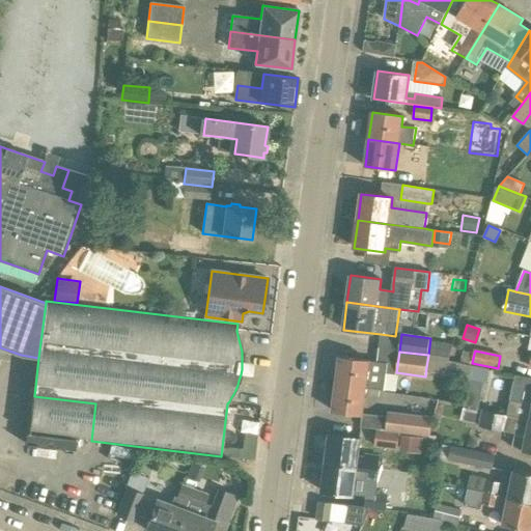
[(472,365),(472,363),(474,354),(464,352),(462,362),(472,365)]
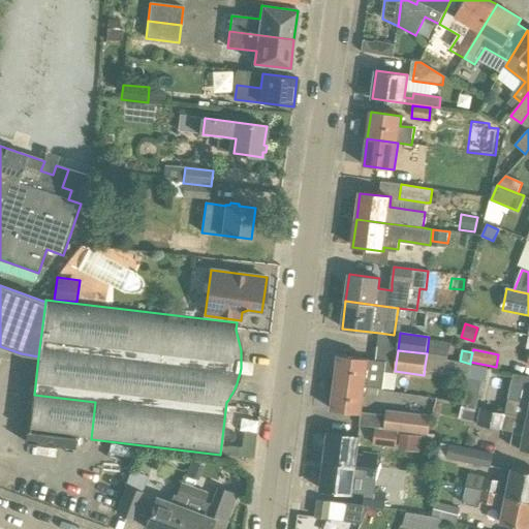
[(427,353),(425,366),(445,369),(447,356),(427,353)]
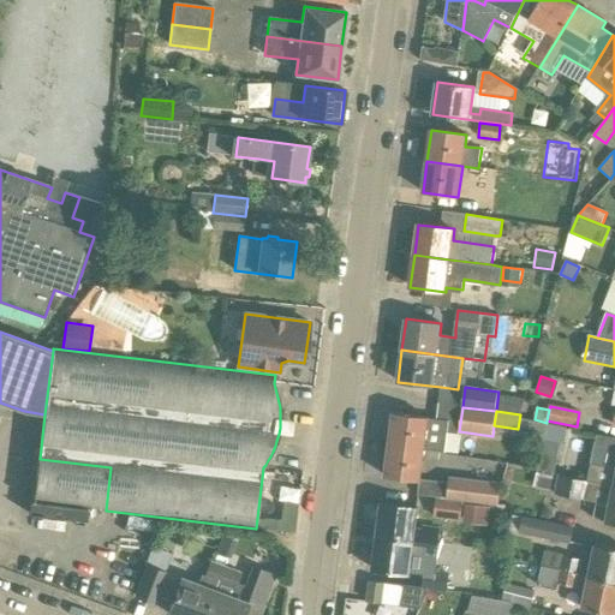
[(446,452),(451,422),(436,419),(393,413),(389,445),(424,449),(440,452),(446,452)]
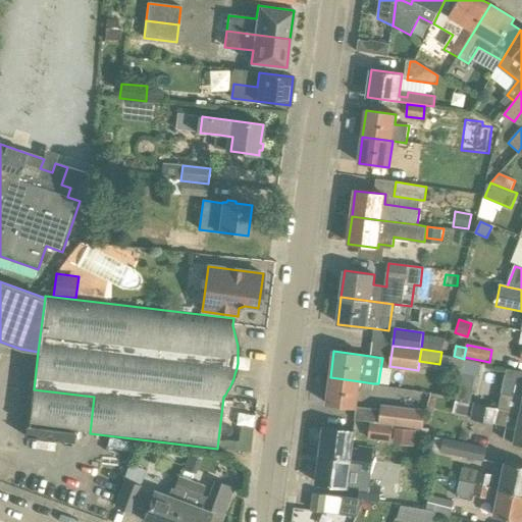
[(491,366),(468,361),(464,377),(488,382),(491,366)]
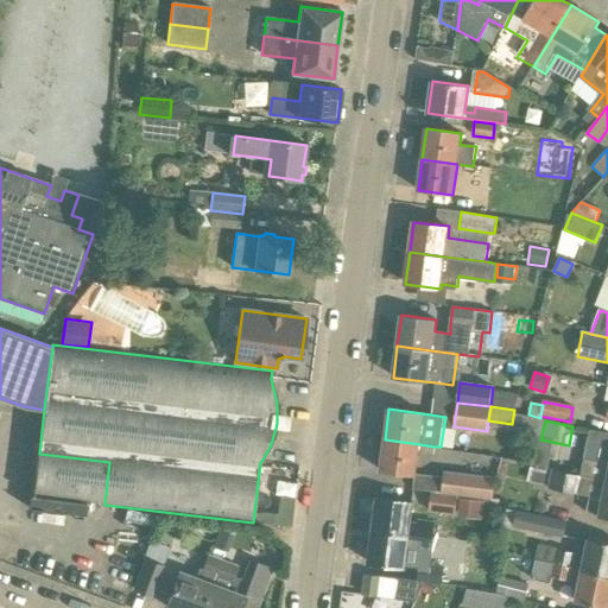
[(435,447),(419,444),(385,439),(381,470),(416,475),(418,453),(435,454),(435,447)]
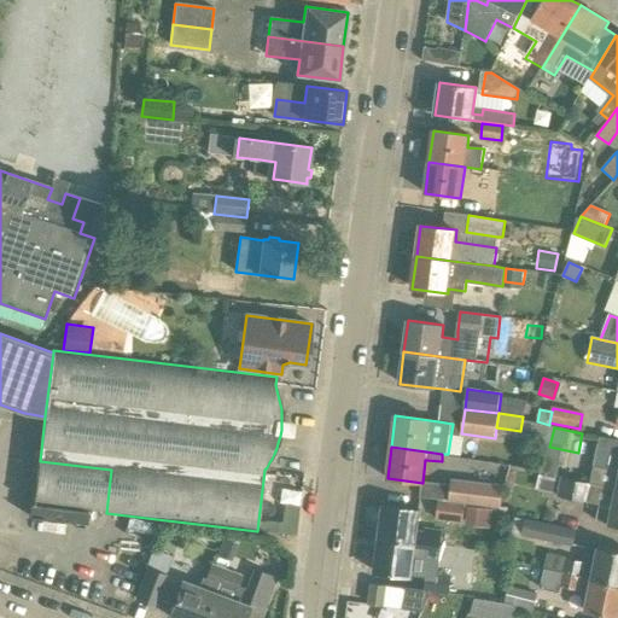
[(617,489),(617,454),(611,453),(607,470),(595,467),(592,484),(617,489)]
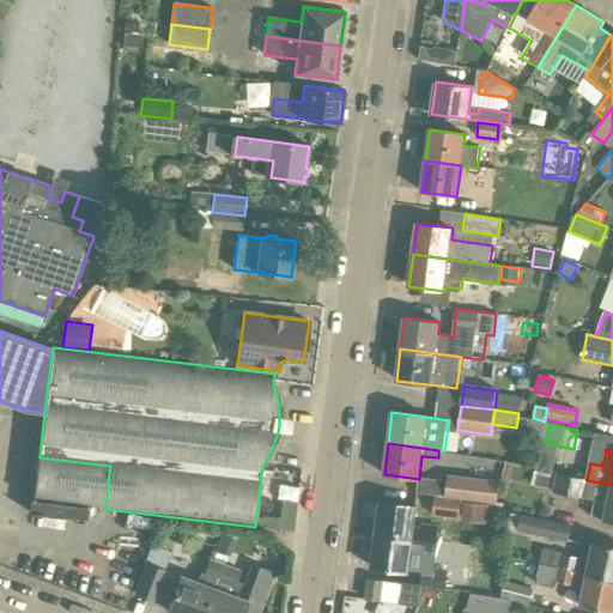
[(110,466),(40,457),(35,499),(105,509),(110,466)]
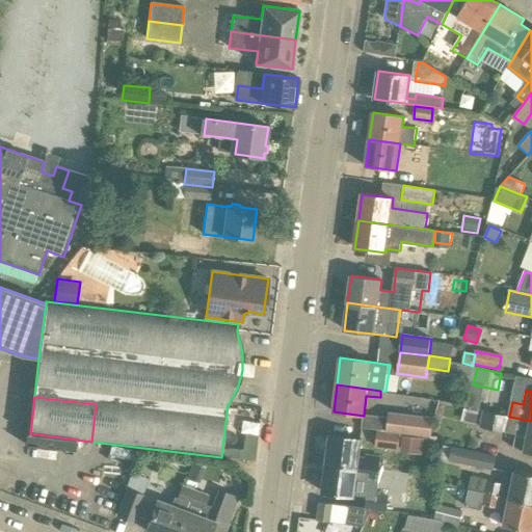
[(531,421),(509,417),(485,411),(481,428),(505,433),(505,432),(516,434),(513,449),(525,451),(525,452),(531,453),(531,421)]
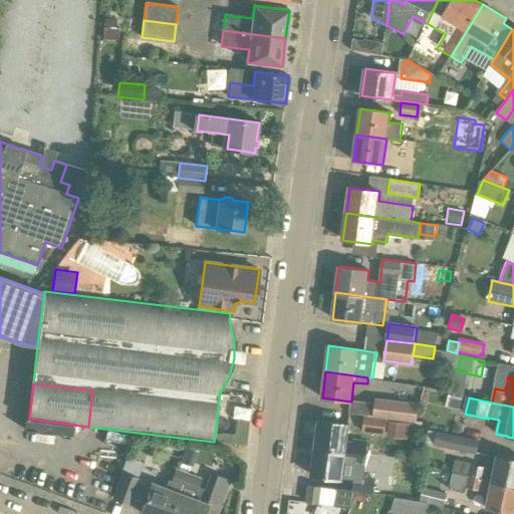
[(374,399),(374,405),(372,417),(387,419),(416,422),(418,404),(374,399)]
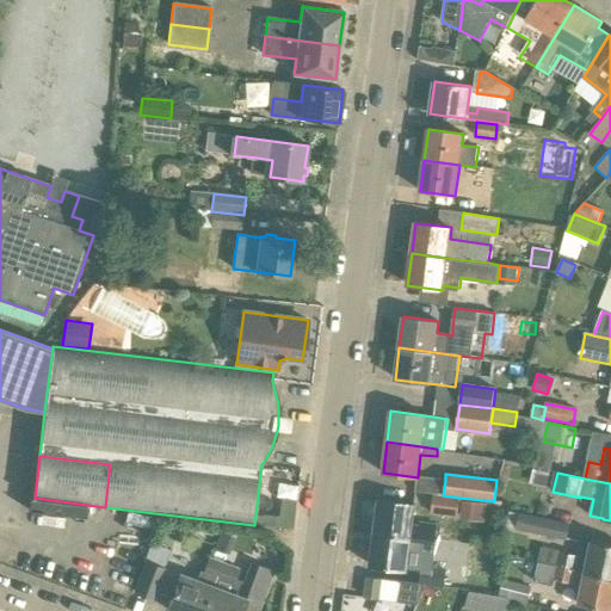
[(443,495),(433,494),(431,513),(457,517),(460,498),(443,495)]
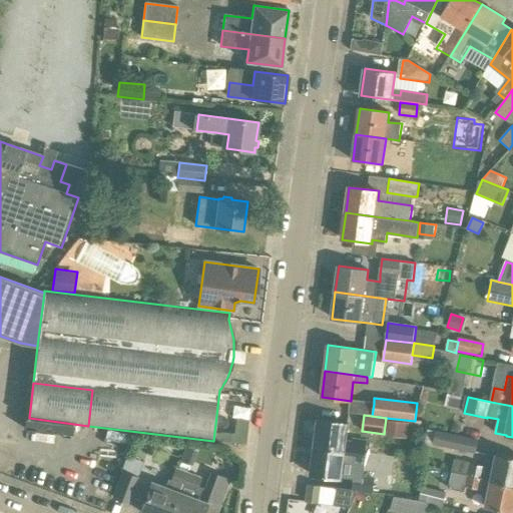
[(315,447),(367,454),(367,452),(366,451),(367,442),(352,440),(352,443),(346,442),(348,423),(319,420),(315,447)]
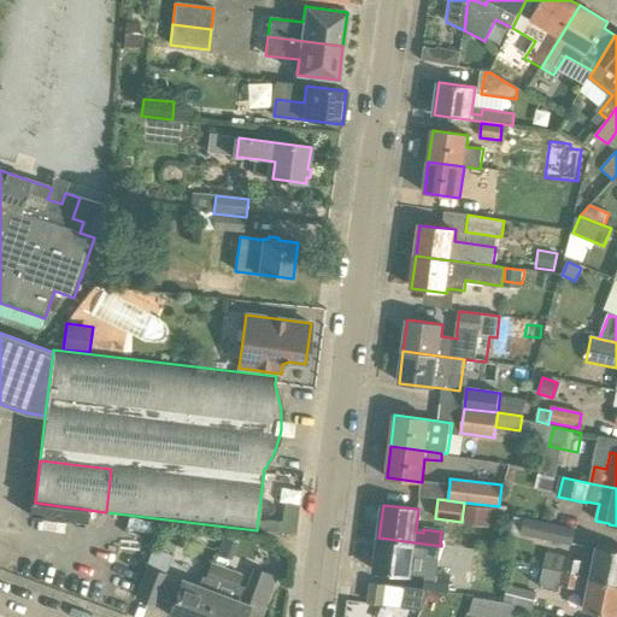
[(492,509),(466,505),(464,524),(489,528),(492,509)]
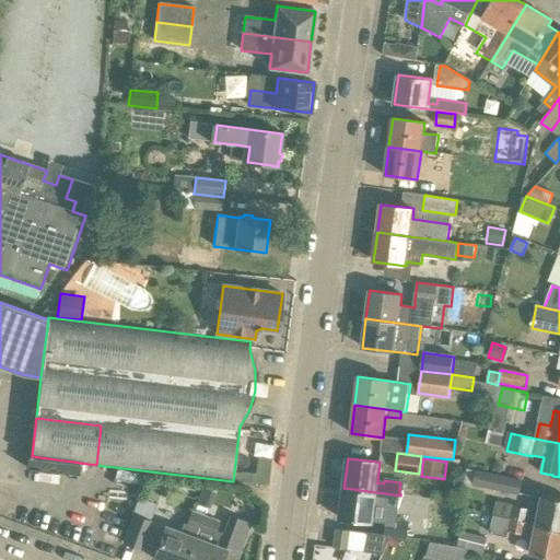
[(510,479),(476,471),(473,487),(506,494),(510,479)]
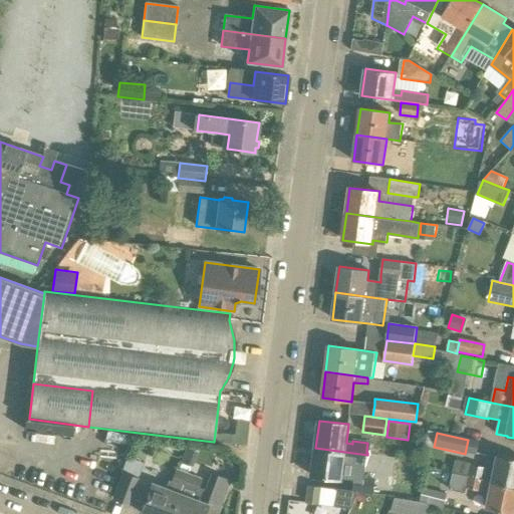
[(312,476),(342,479),(353,480),(353,491),(357,491),(373,492),(374,480),(362,478),(365,456),(367,456),(367,455),(315,448),(312,476)]
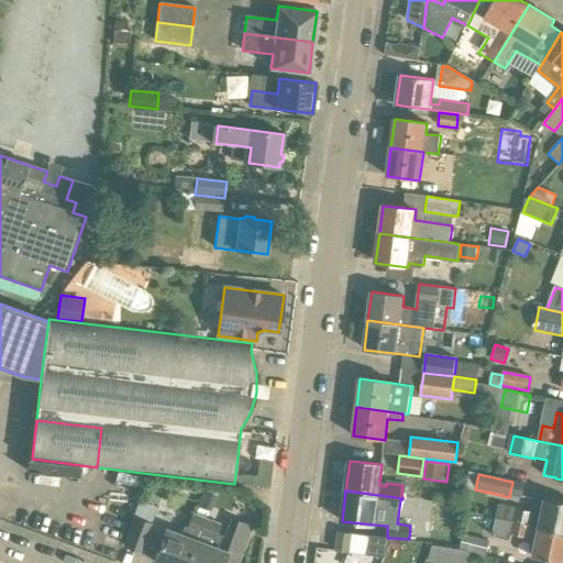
[(532,520),(533,512),(499,506),(496,519),(562,532),(562,501),(545,498),(540,522),(532,520)]
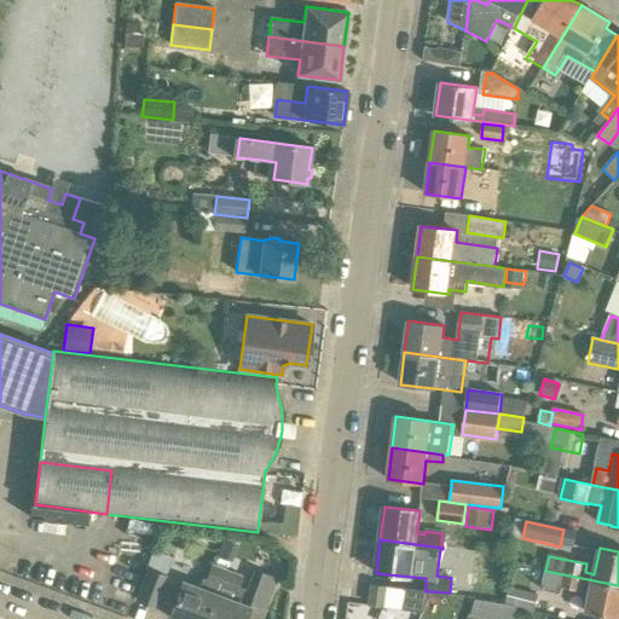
[(169,618),(173,618),(207,618),(226,570),(212,563),(201,590),(181,583),(169,618)]
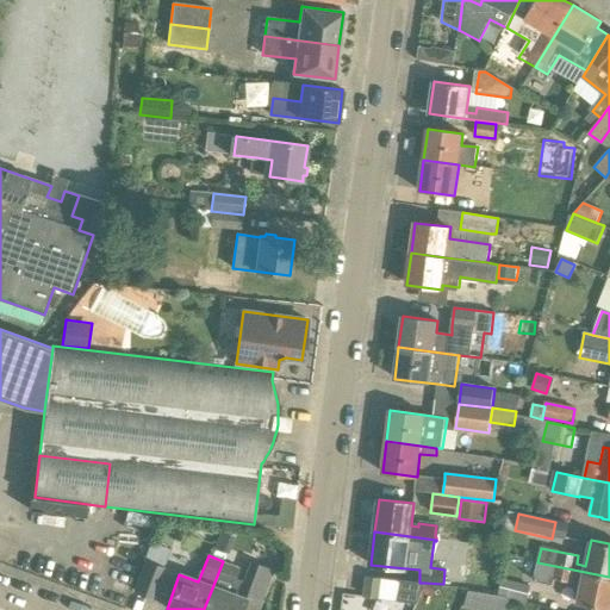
[(240,567),(223,561),(204,609),(257,609),(272,572),(250,564),(243,582),(235,578),(240,567)]
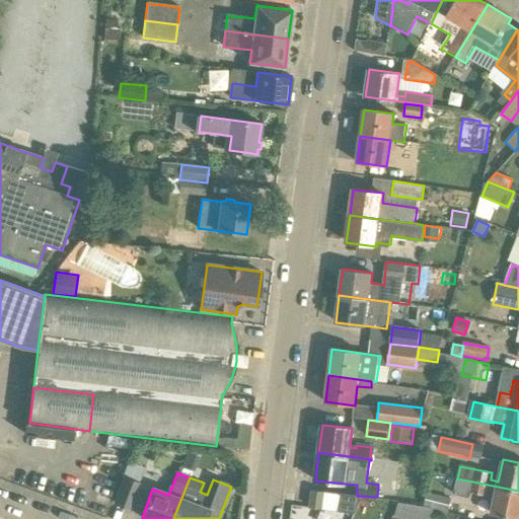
[(518,518),(518,491),(457,478),(454,496),(469,499),(470,494),(487,497),(488,490),(496,492),(492,514),(518,518)]
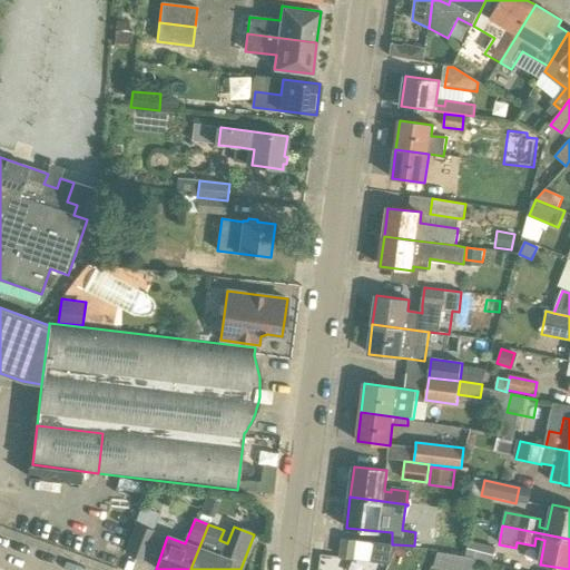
[(143,560),(151,533),(135,527),(126,553),(143,560)]
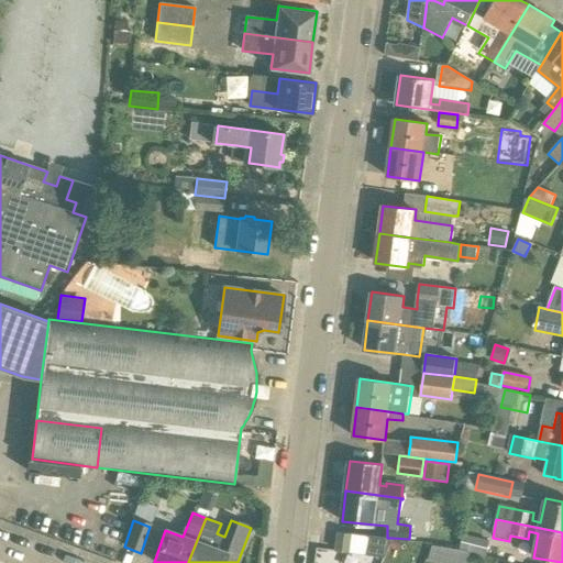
[(340,532),(338,551),(349,553),(352,533),(340,532)]
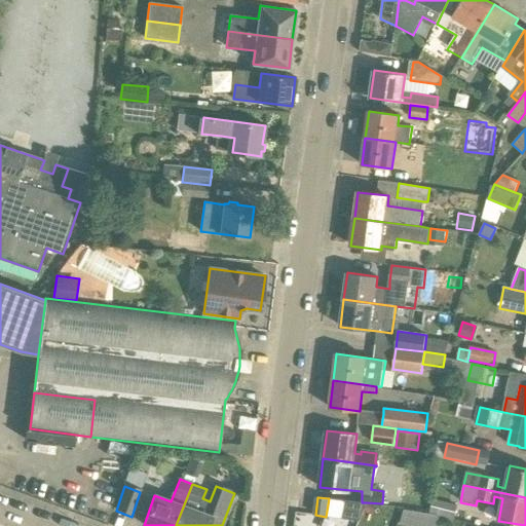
[(366,502),(362,502),(345,500),(343,518),(360,520),(366,502)]
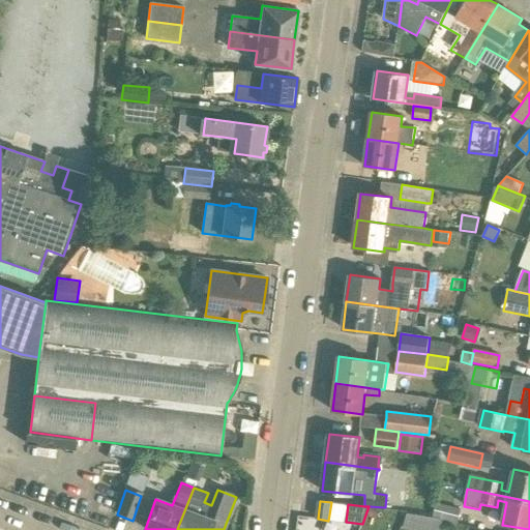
[(461,511),(436,505),(433,517),(458,524),(461,511)]
